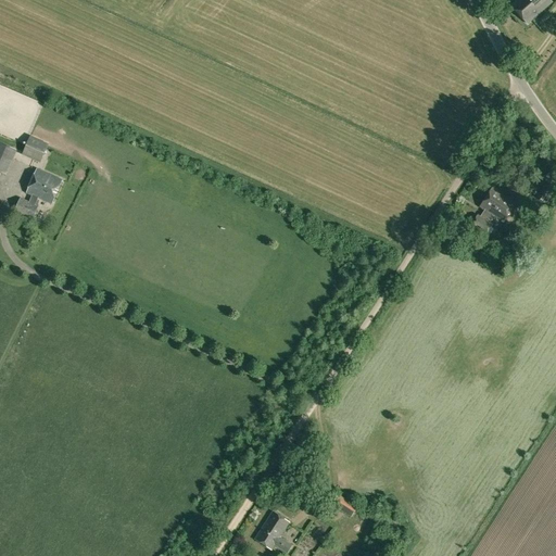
[(517,0),(512,4),(528,23),(552,2),(550,0),(517,0)]
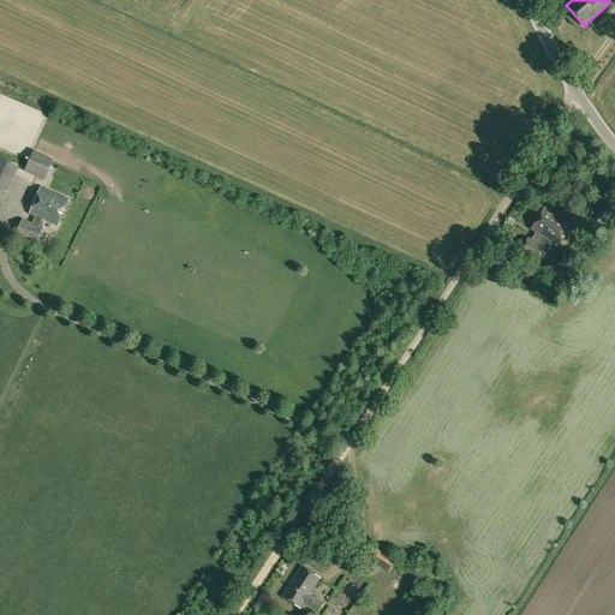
[(25,171),(45,180),(54,160),(34,150),(25,171)]
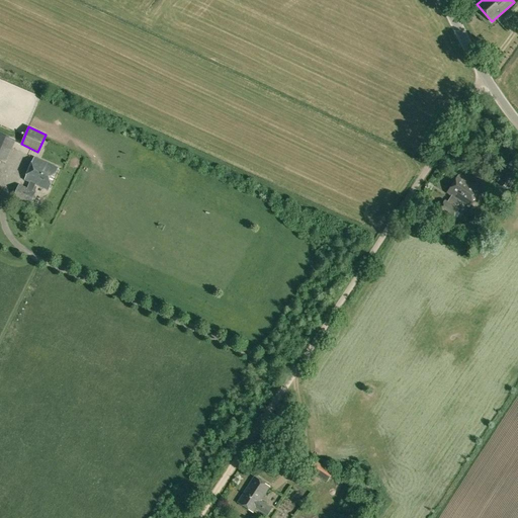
[(0,160),(6,163),(16,141),(0,133),(0,160)]
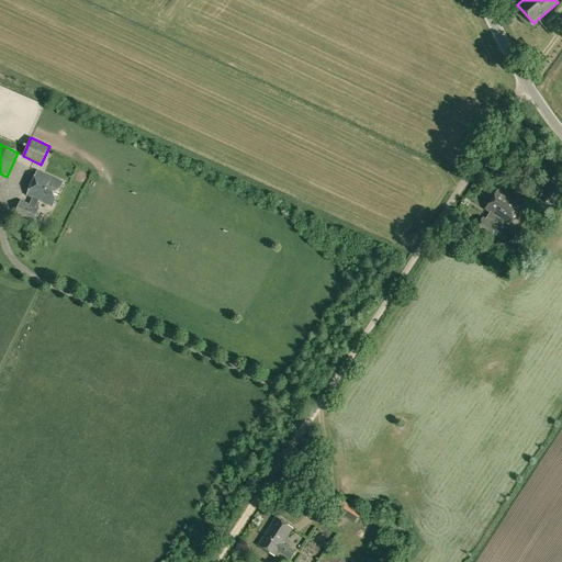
[(15,213),(33,221),(38,208),(36,206),(40,200),(53,205),(63,181),(37,170),(27,194),(33,197),(30,203),(21,200),(15,213)]
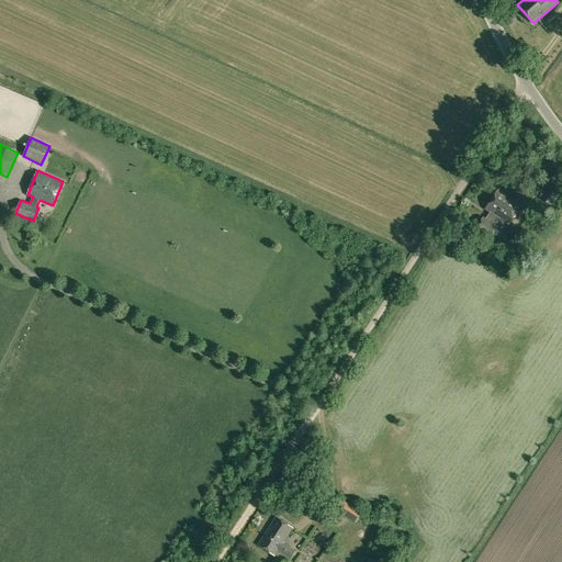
[(542,199),(554,208),(561,198),(561,188),(554,182),(542,199)]
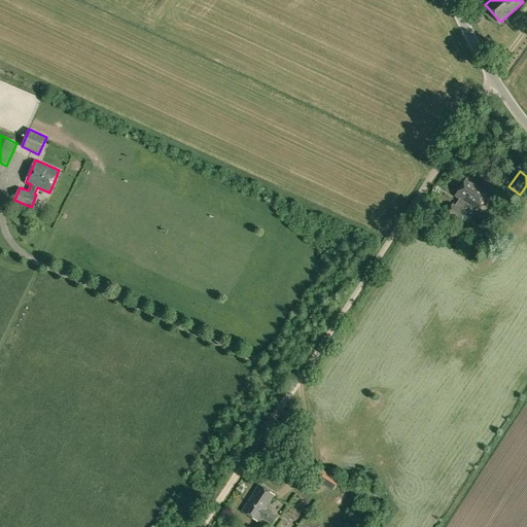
[(446,213),(461,222),(462,221),(464,222),(465,221),(468,218),(467,216),(466,215),(467,212),(464,210),(467,204),(478,210),(490,191),(467,177),(455,196),(460,200),(456,206),(452,203),(446,213)]
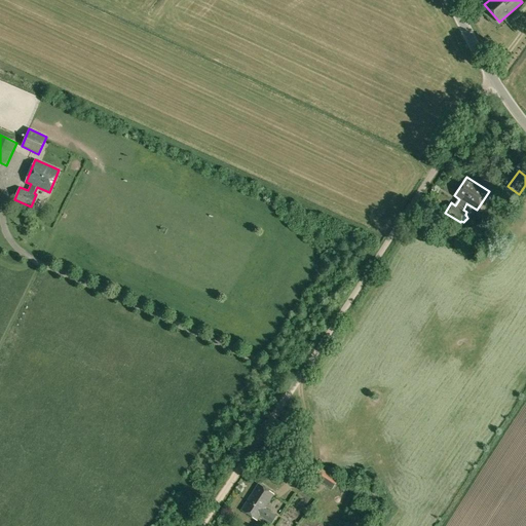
[(271,453),(280,459),(287,450),(276,444),(271,453)]
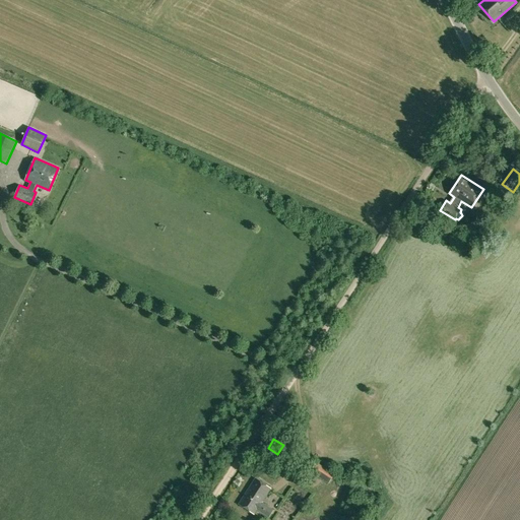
[(311,472),(329,483),(334,474),(316,463),(311,472)]
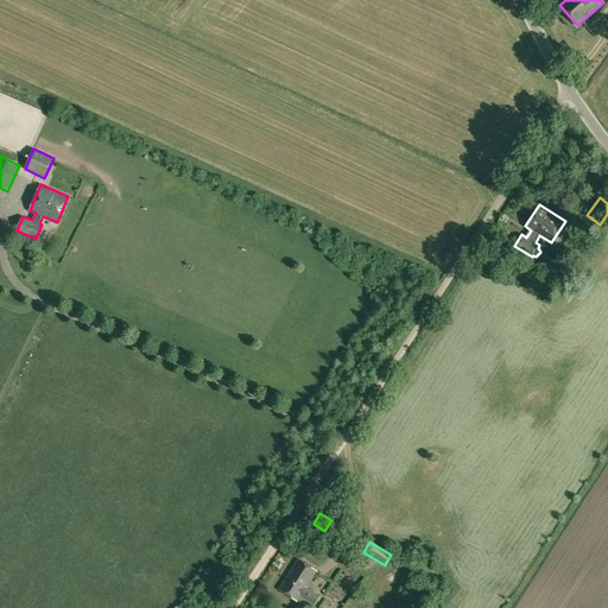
[(301,596),(315,606),(320,596),(305,588),(317,571),(298,559),(279,589),(297,601),(301,596)]
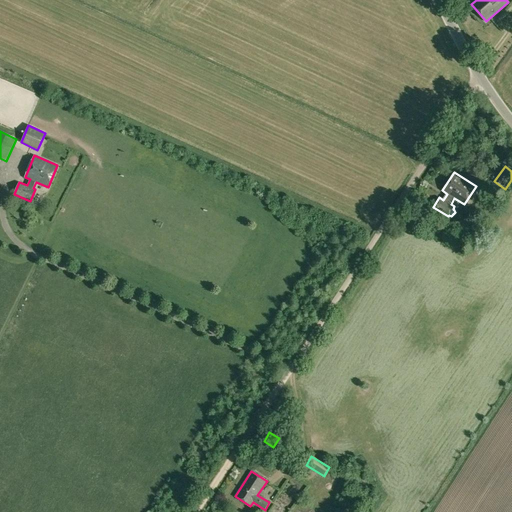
All buildings are outlined.
